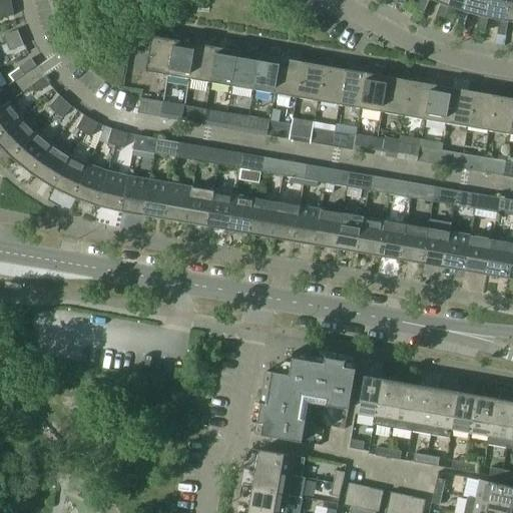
[(6,0),(0,1),(0,9),(13,7),(11,0),(6,0)]
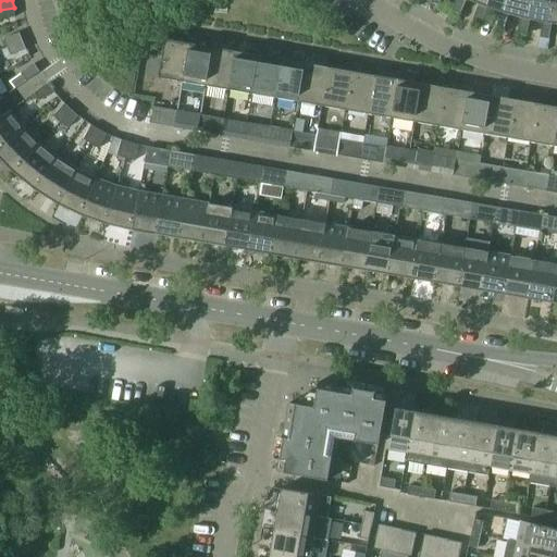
[(461,13),(467,0),(456,0),(453,10),(461,13)]
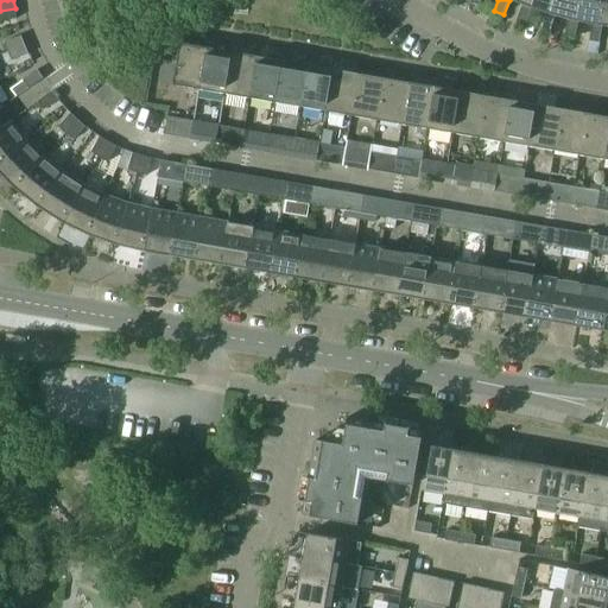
[(527,24),(533,8),(529,6),(530,0),(512,0),(523,4),(517,20),(527,24)]
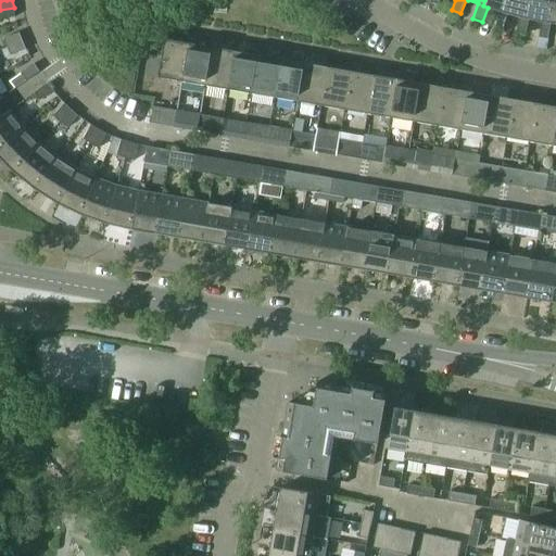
[(504,29),(508,14),(504,13),(507,0),(484,0),(483,5),(488,8),(500,11),(495,26),(504,29)]
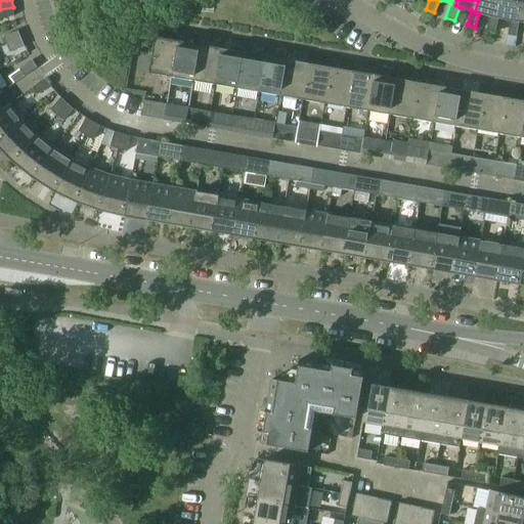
[(496,33),(499,18),(495,17),(498,0),(478,0),(475,12),(479,13),(490,16),(487,31),(496,33)]
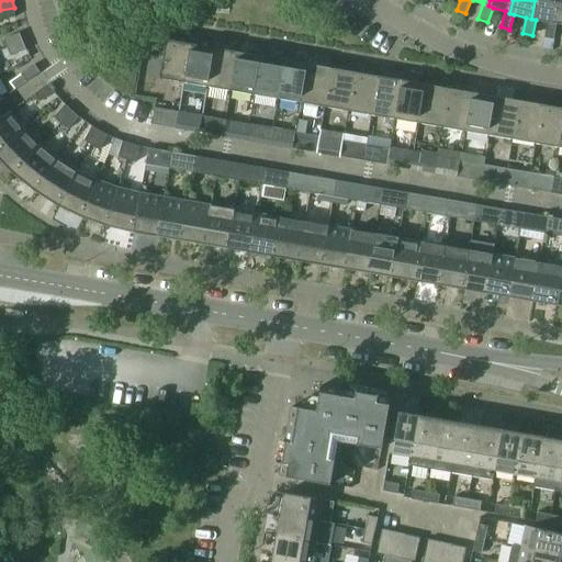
[(535,0),(531,19),(536,20),(548,22),(546,37),(555,40),(558,23),(552,23),(555,0),(535,0)]
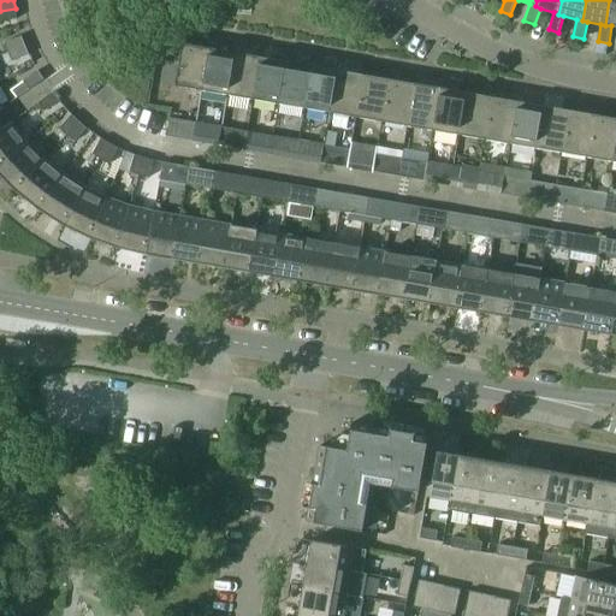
[(615,0),(609,0),(605,25),(611,25),(615,25),(615,0)]
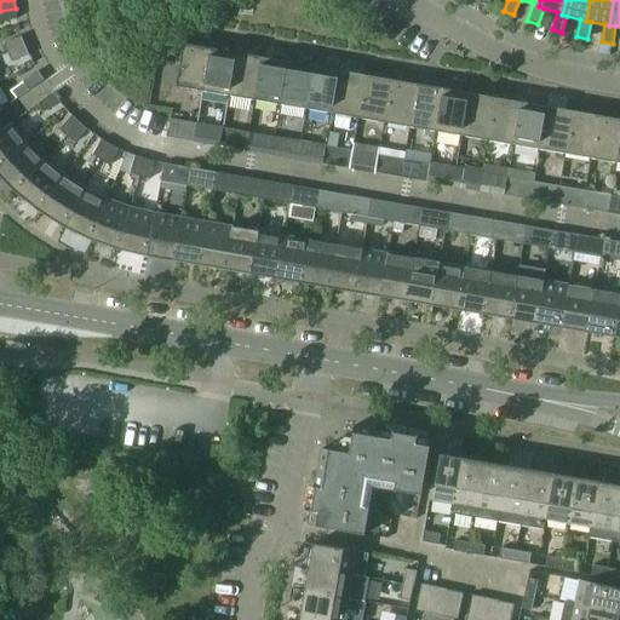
[(16,9),(0,11),(0,22),(17,19),(16,9)]
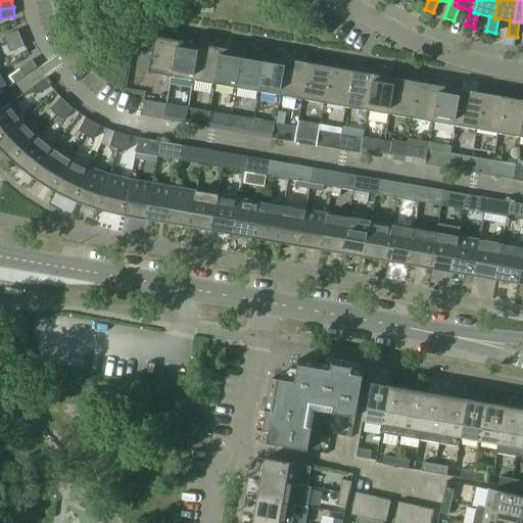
[(4,36),(7,44),(21,38),(18,31),(4,36)]
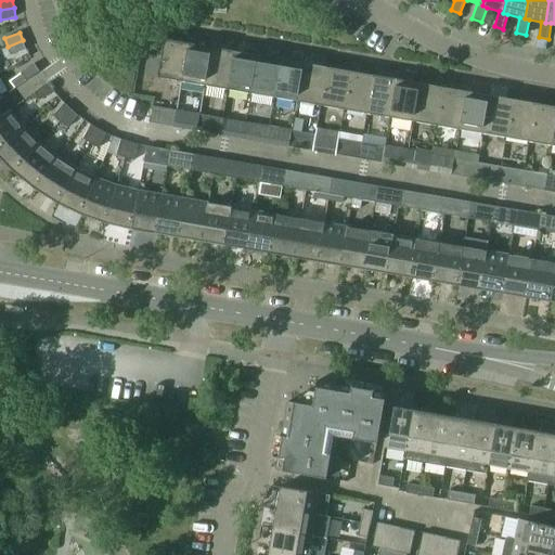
[(158,77),(182,81),(190,43),(165,39),(164,40),(165,40),(158,77)]
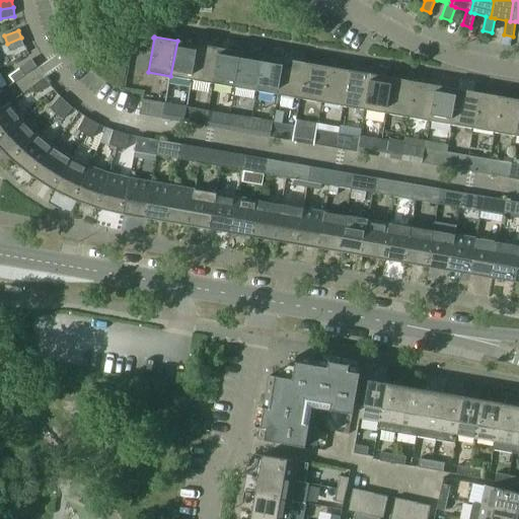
[(21,38),(7,44),(10,51),(24,46),(21,38)]
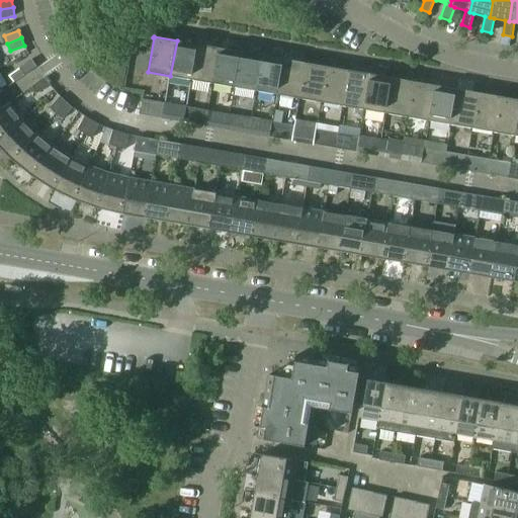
[(170,76),(192,80),(198,45),(177,40),(170,76)]
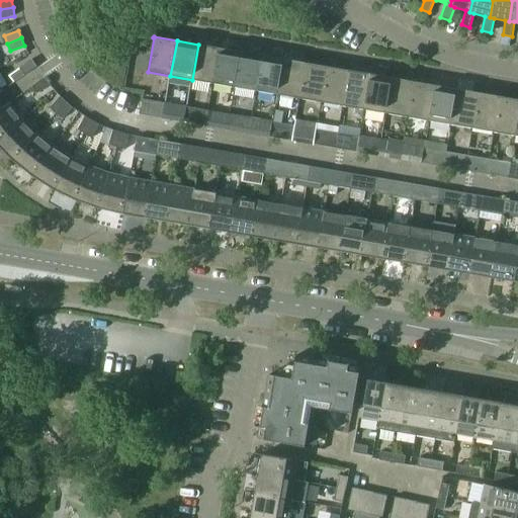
[(192,80),(213,84),(220,48),(198,45),(192,80)]
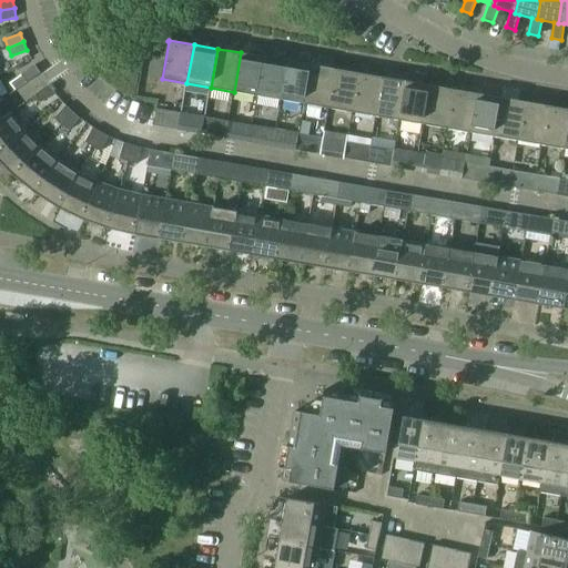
[(234,92),(257,95),(264,57),(241,52),(234,92)]
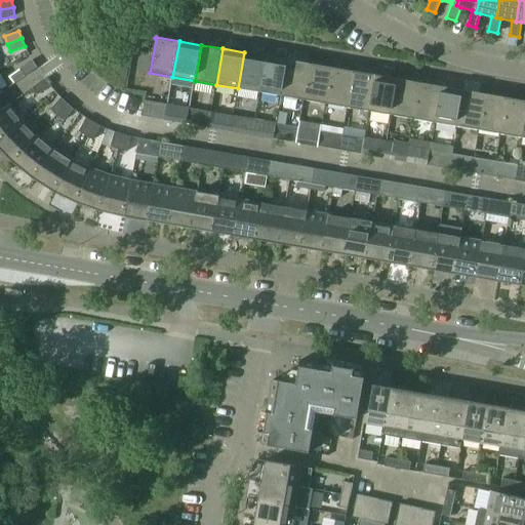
[(238,88),(260,92),(267,56),(244,52),(238,88)]
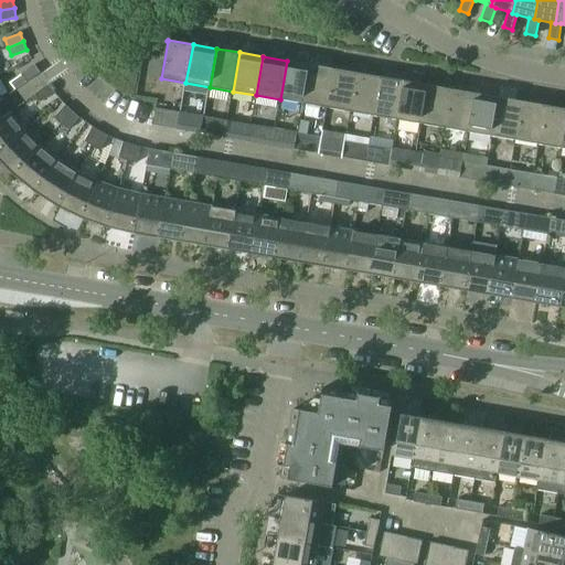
[(280,99),(304,104),(310,64),(287,61),(280,99)]
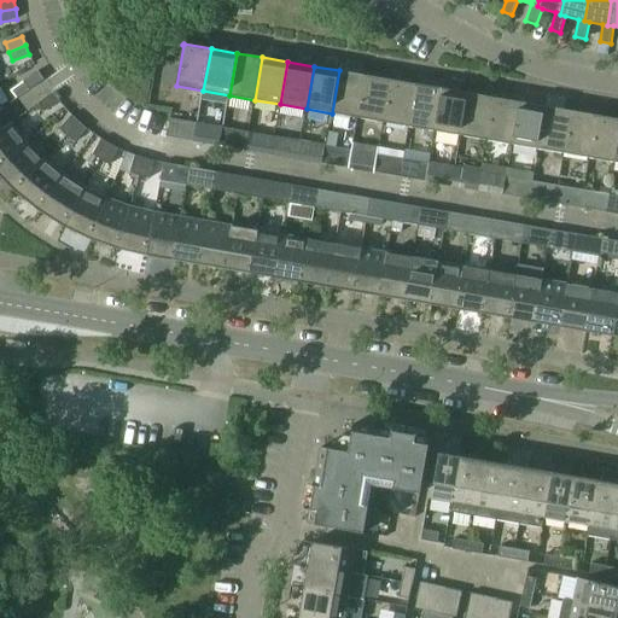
[(39,70),(24,81),(30,89),(45,80),(39,70)]
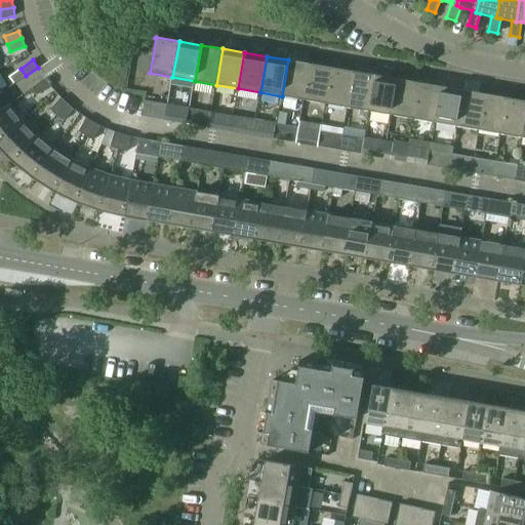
[(282,96),(304,99),(311,64),(288,59),(282,96)]
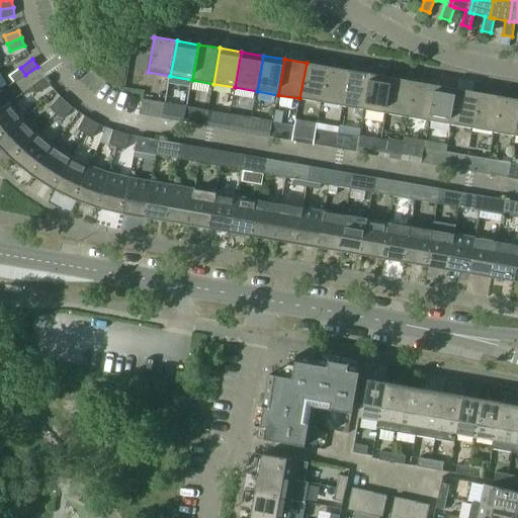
[(299,98),(322,102),(328,67),(307,63),(299,98)]
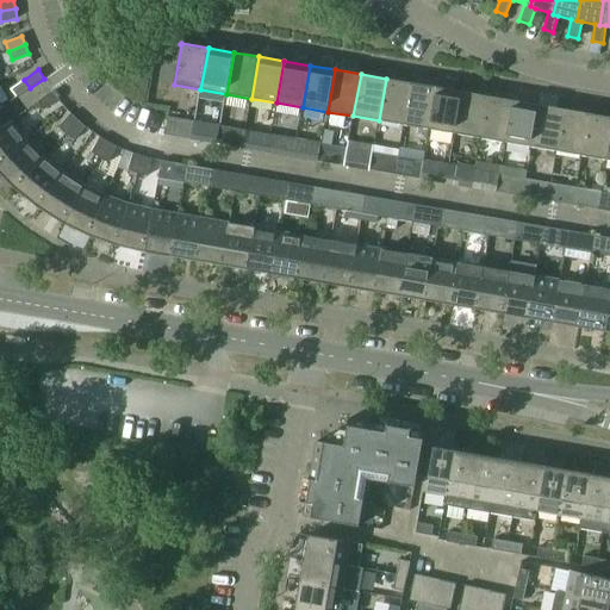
[(379,120),(404,125),(411,82),(386,79),(379,120)]
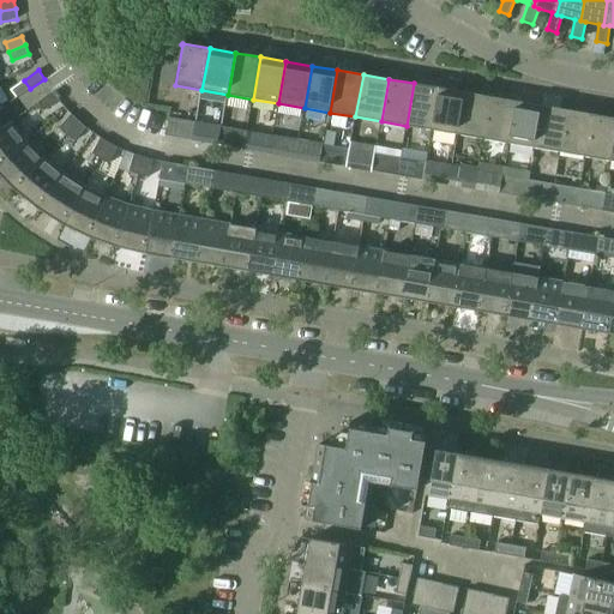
[(407,126),(433,130),(440,88),(414,83),(407,126)]
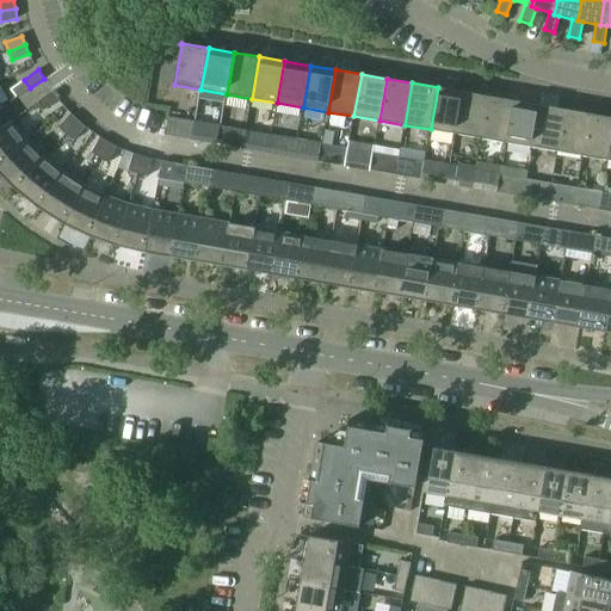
[(431,129),(456,134),(463,92),(438,87),(431,129)]
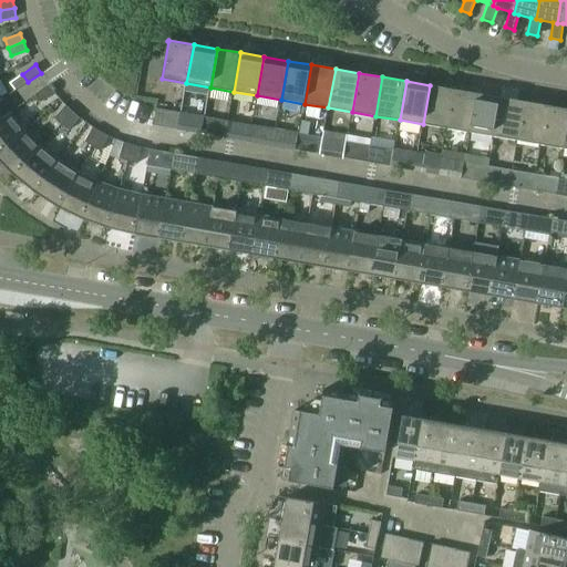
[(50,85),(34,96),(41,104),(55,93),(50,85)]
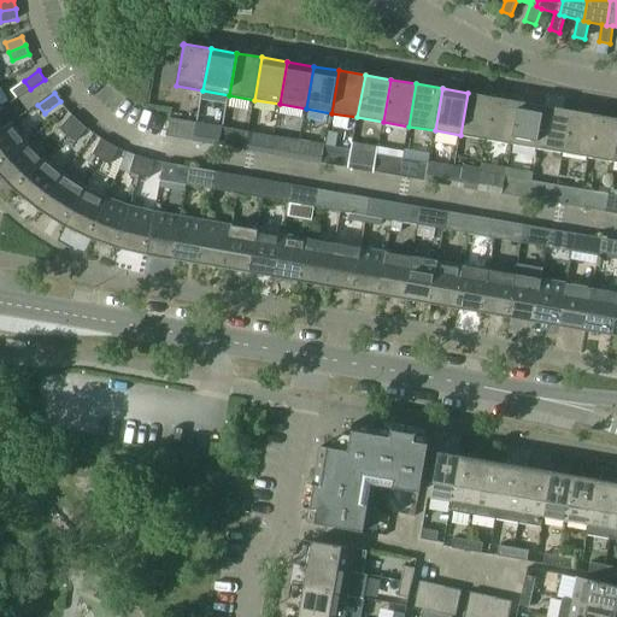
[(460,135),(486,140),(493,97),(468,93),(460,135)]
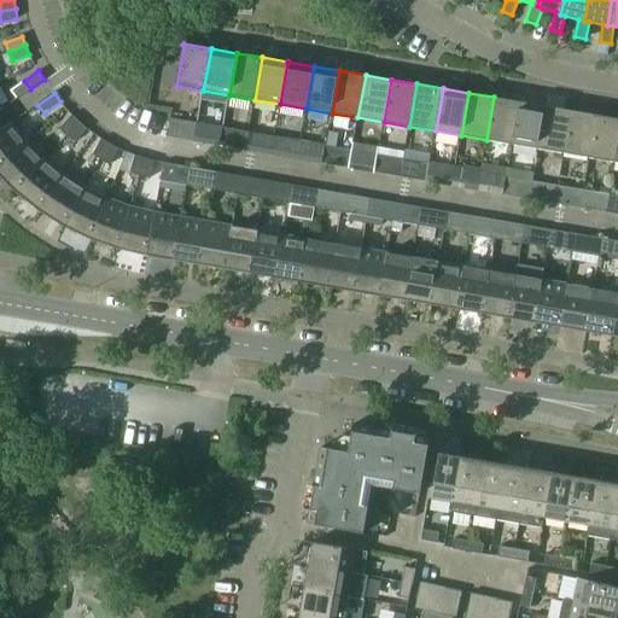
[(487,140),(512,144),(520,101),(494,97),(487,140)]
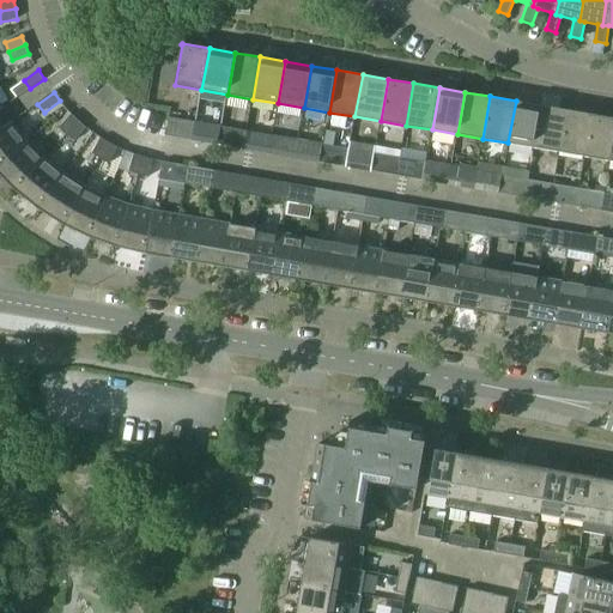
[(508,143),(534,147),(541,105),(516,101),(508,143)]
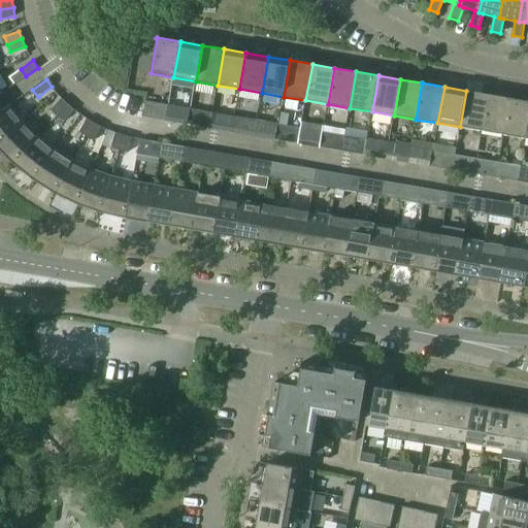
[(460,127),(483,131),(489,95),(466,91),(460,127)]
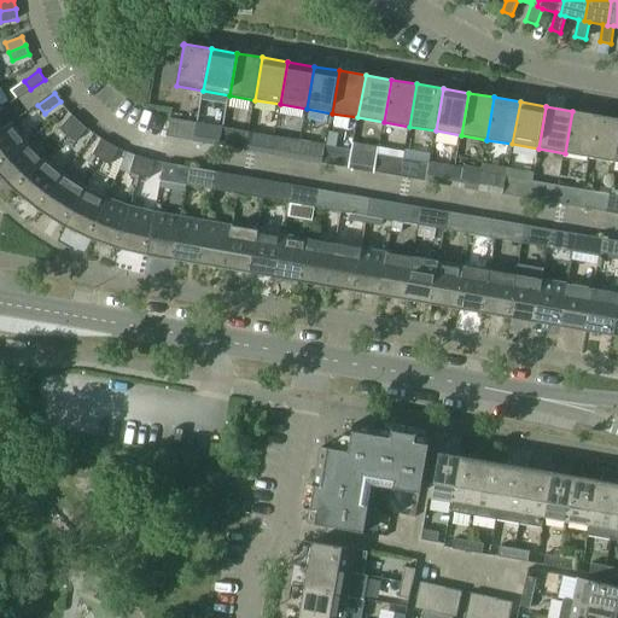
[(565,153),(590,158),(598,115),(572,111),(565,153)]
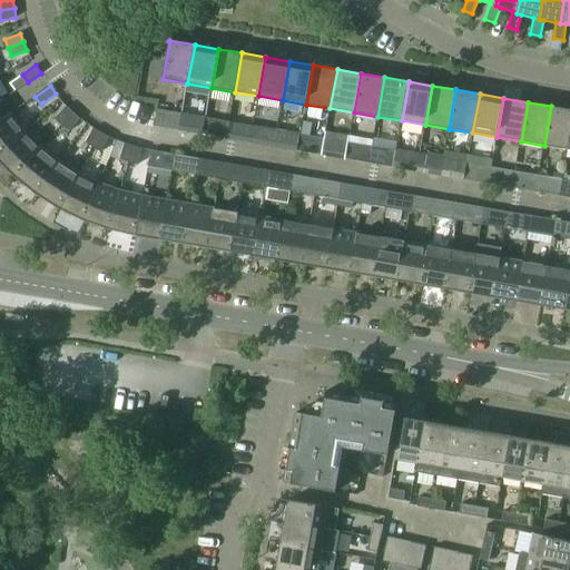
[(56,118),(62,125),(74,112),(67,106),(56,118)]
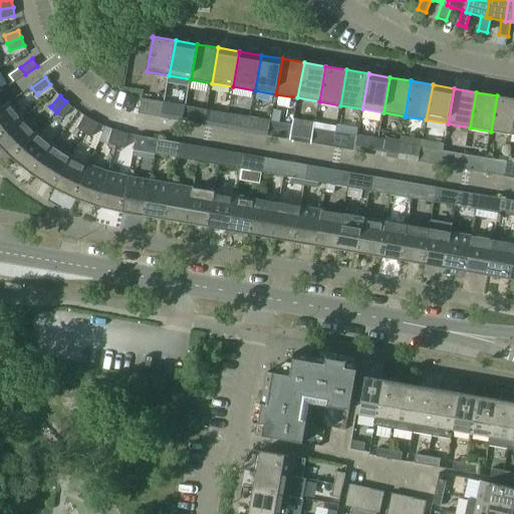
[(491,132),(512,135),(513,123),(513,98),(497,95),(491,132)]
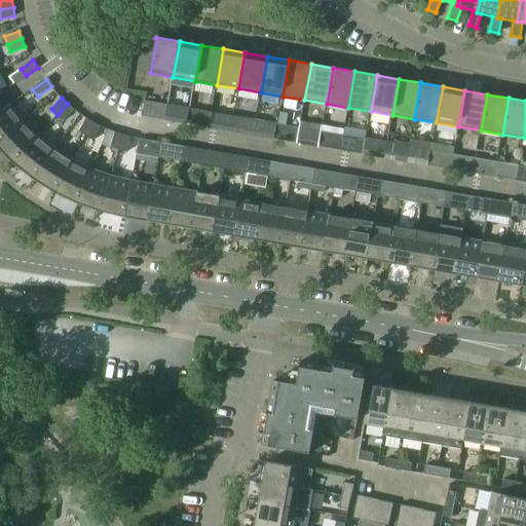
[(146,101),(143,116),(152,117),(155,102),(146,101)]
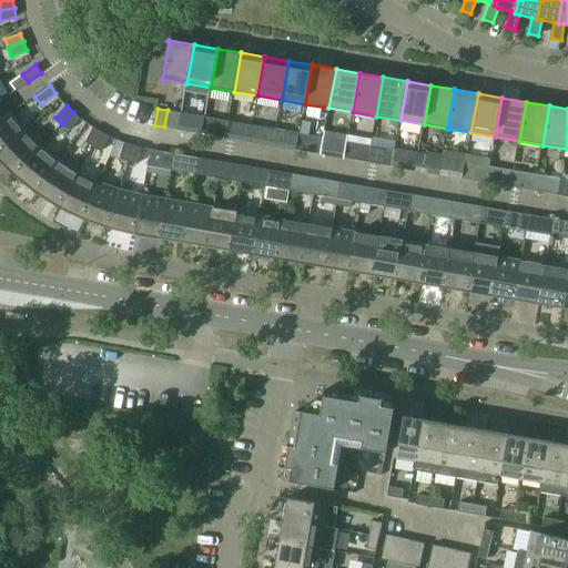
[(0,153),(27,131),(11,112),(4,117),(0,111),(0,153)]
